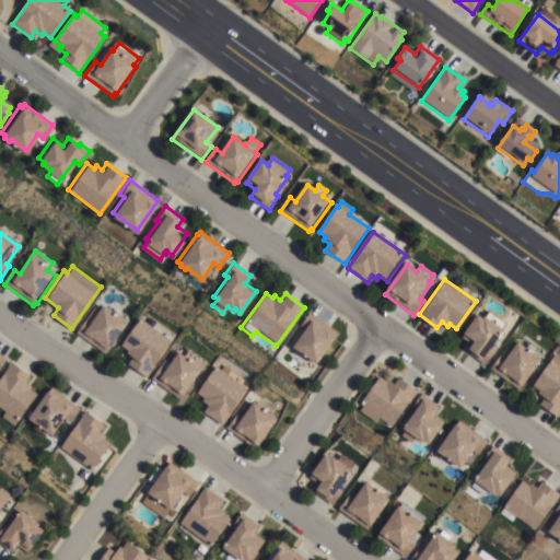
[(105,351),(76,331),(85,316),(90,319),(102,302),(127,319),(105,351)]
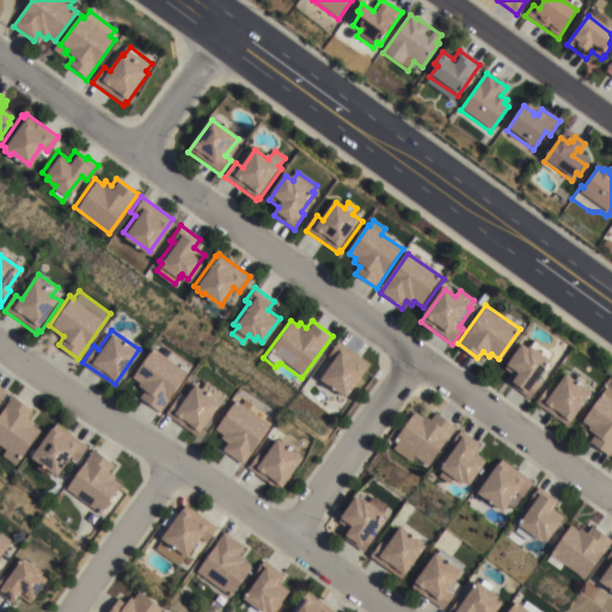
[(331,359),(326,355),(338,338),(371,361),(347,395),(343,392),(341,393),(337,391),(338,387),(320,375),(331,359)]
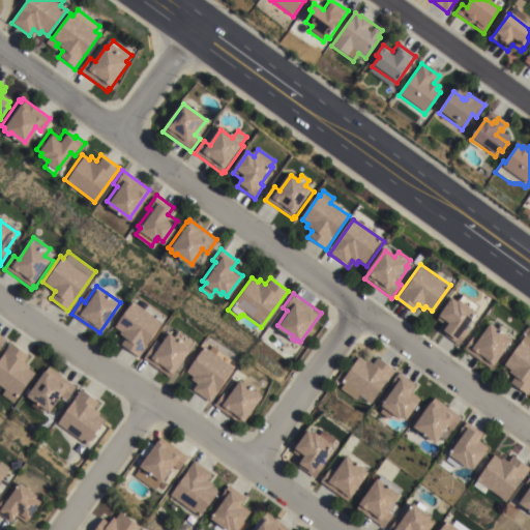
[(451,294),(457,297),(458,296),(460,297),(463,293),(479,304),(463,327),(468,330),(459,344),(442,331),(444,328),(443,326),(445,323),(437,317),(439,314),(438,313),(451,294)]
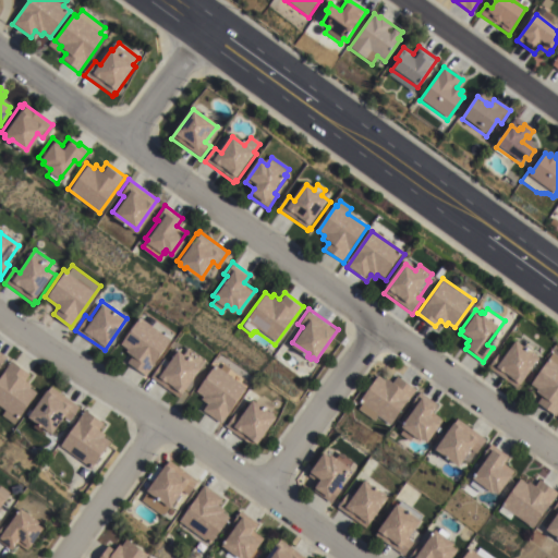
[(170,338),(145,374),(128,361),(132,353),(125,349),(126,348),(120,342),(140,315),(170,338)]
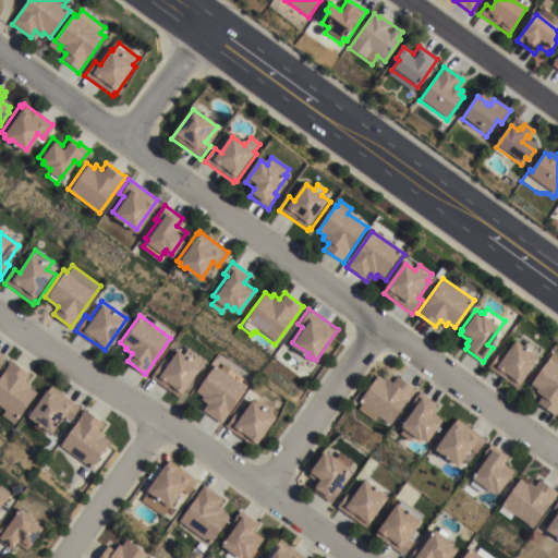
[(498,351),(502,354),(516,337),(540,354),(516,387),(487,365),(498,351)]
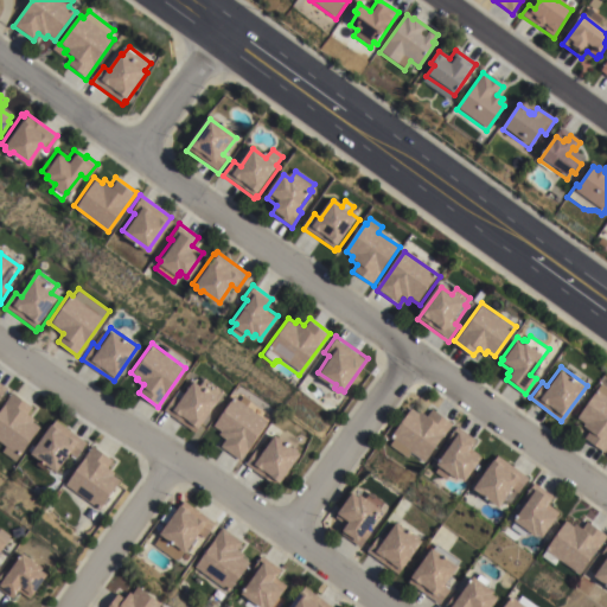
[(195,430),(164,408),(178,388),(184,391),(193,377),(197,379),(202,374),(223,389),(218,396),(219,396),(195,430)]
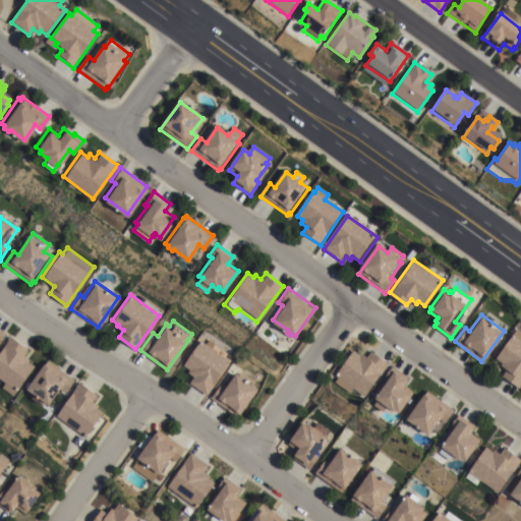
[(516,328),(520,331),(520,385),(519,388),(502,374),(507,365),(495,357),(516,328)]
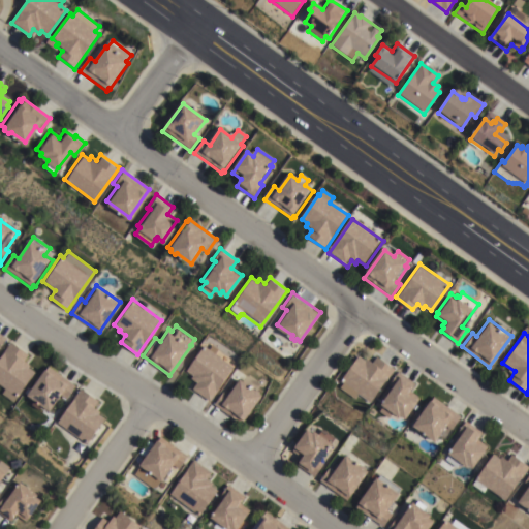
[(0,383),(0,354),(11,340),(29,353),(24,360),(30,364),(29,366),(35,371),(12,402),(1,393),(5,387),(0,383)]
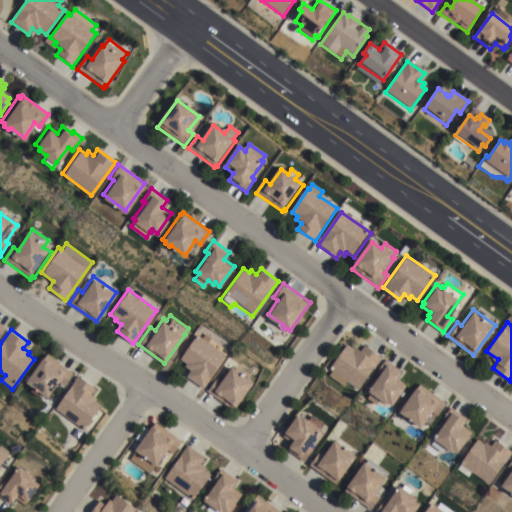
[(203,337),(206,332),(212,336),(209,341),(226,354),(203,387),(186,375),(190,369),(184,364),(186,362),(180,358),(197,333),(203,337)]
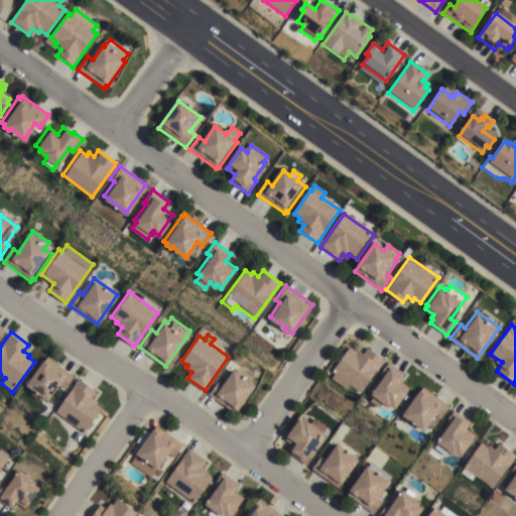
[(332,370),(348,345),(355,350),(356,348),(362,352),(366,346),(384,358),(376,370),(374,369),(361,389),(349,381),(345,387),(331,377),(334,372),(332,370)]
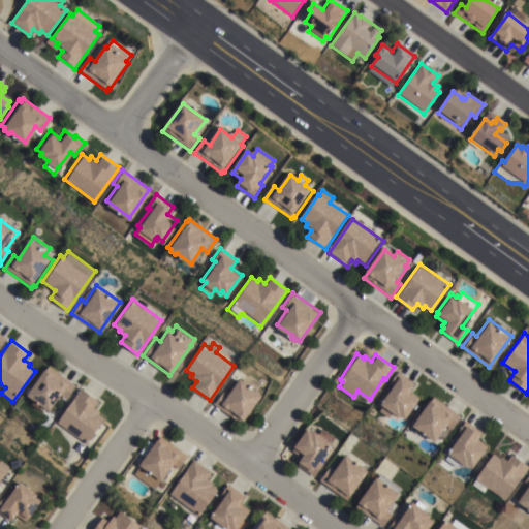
[(47,367),(49,365),(75,384),(66,398),(61,394),(50,409),(42,403),(38,409),(31,404),(34,400),(30,397),(30,396),(30,394),(28,393),(47,367)]
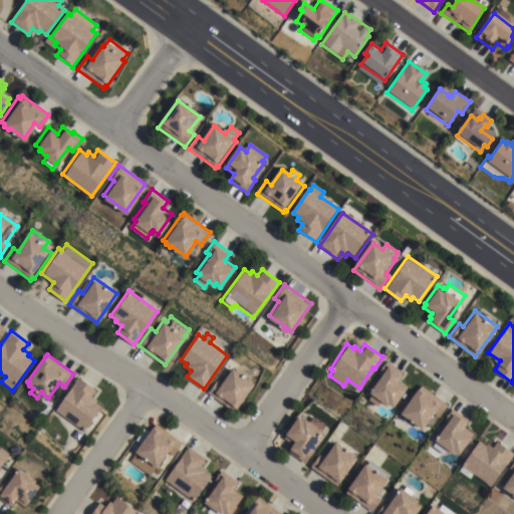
[(408,396),(398,409),(388,402),(387,404),(382,402),(378,408),(366,399),(371,393),(367,391),(379,374),(376,372),(386,359),(403,371),(398,377),(407,384),(403,392),(408,396)]
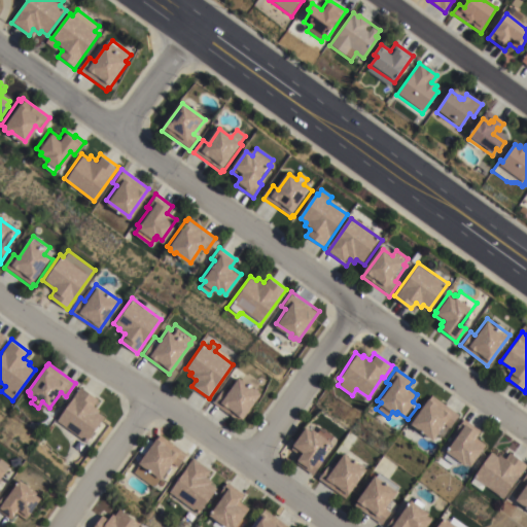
[(240,421),(213,401),(222,389),(226,392),(239,375),(261,391),(240,421)]
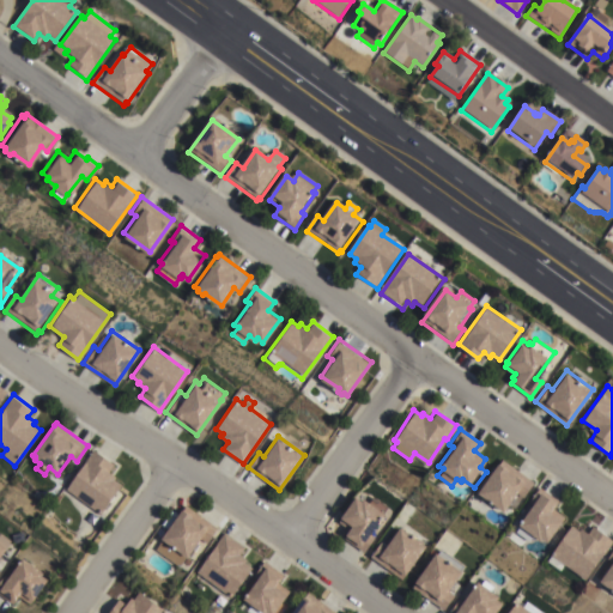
[(95,449),(115,463),(109,471),(116,475),(114,478),(122,484),(101,514),(66,489),(95,449)]
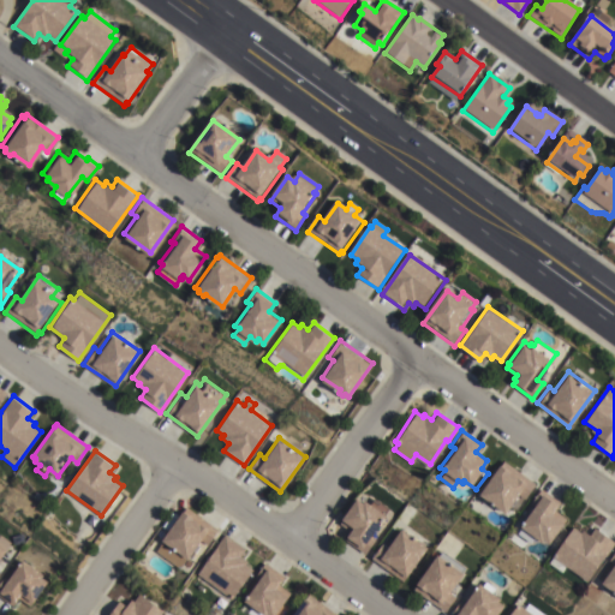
[(499,463),(500,464),(503,460),(535,482),(524,499),(517,493),(505,511),(488,500),(477,494),(499,463)]
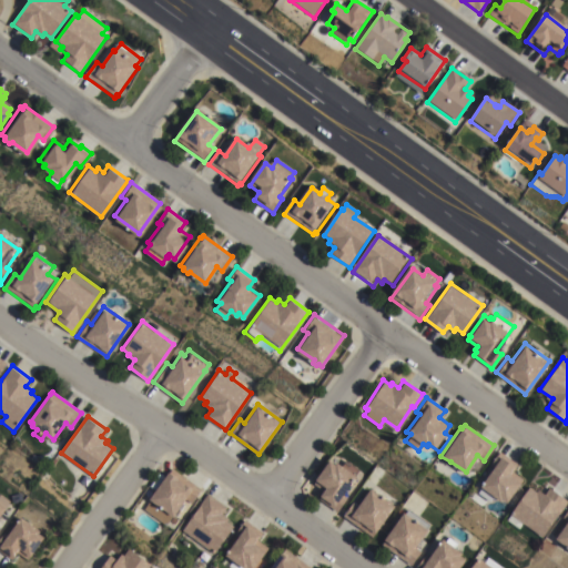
[(489,465),(499,450),(517,464),(511,470),(523,478),(505,503),(494,495),(489,500),(477,492),(482,486),(479,485),(493,467),(489,465)]
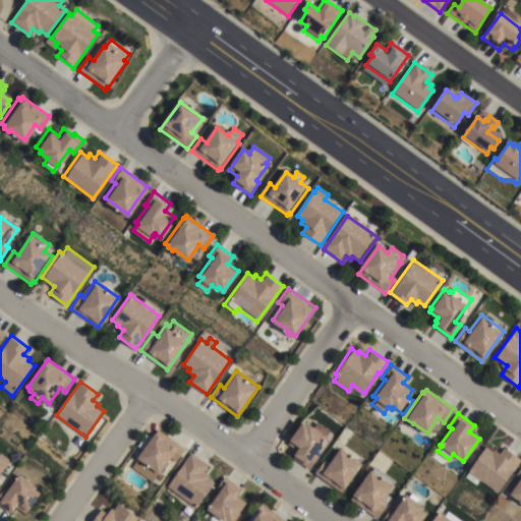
[(305,423),(307,421),(326,435),(312,453),(317,456),(308,468),(290,456),(295,449),(287,443),(302,421),(305,423)]
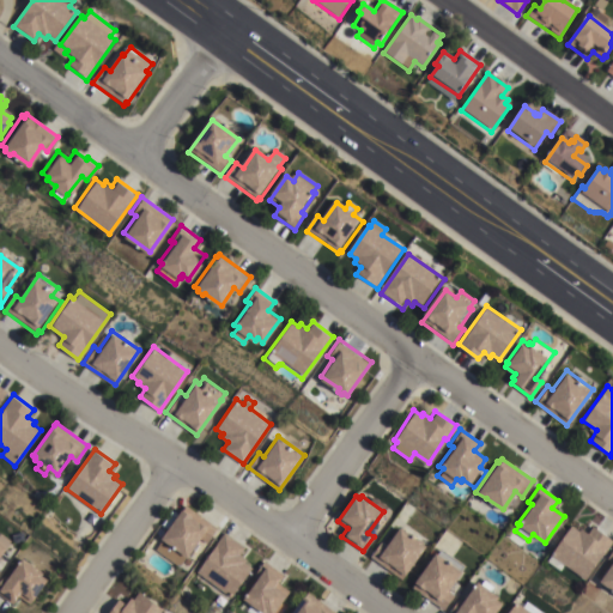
[(161,536),(182,507),(183,508),(186,504),(195,511),(196,510),(201,514),(200,515),(217,527),(206,541),(200,538),(180,566),(155,548),(163,538),(161,536)]
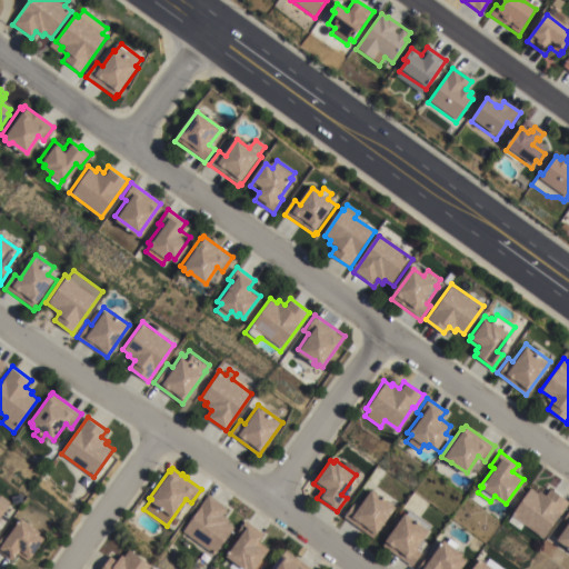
[(371,537),(341,515),(346,508),(347,508),(352,501),(357,506),(370,487),(395,505),(371,537)]
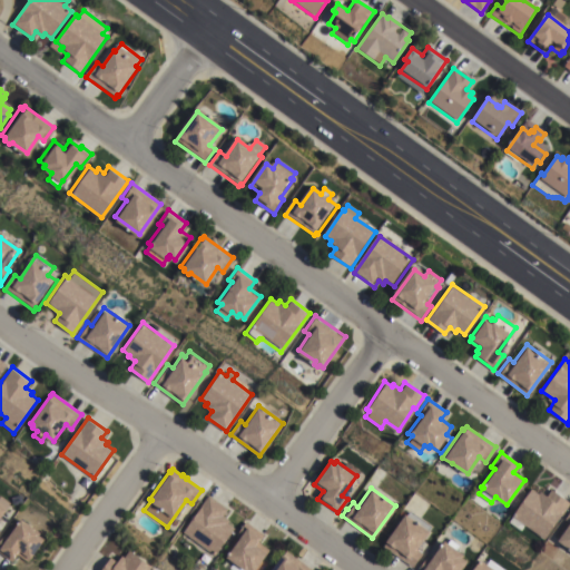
[(520,530),(508,521),(512,514),(511,514),(531,488),(538,493),(539,490),(547,495),(552,488),(569,502),(542,538),(524,523),(520,530)]
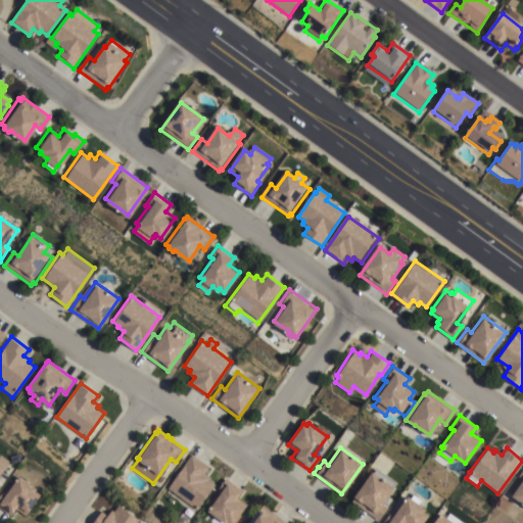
[(19,453),(22,460),(13,463),(10,456),(19,453)]
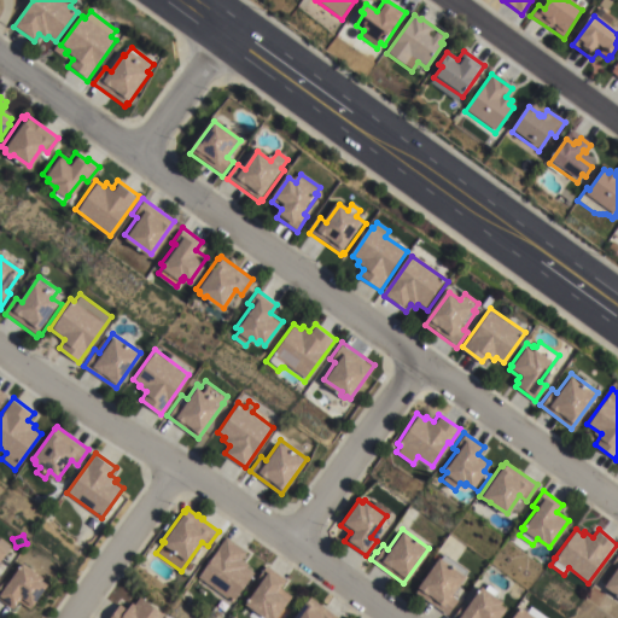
[(226,536),(246,551),(242,558),(248,563),(246,566),(254,571),(232,601),(198,576),(226,536)]
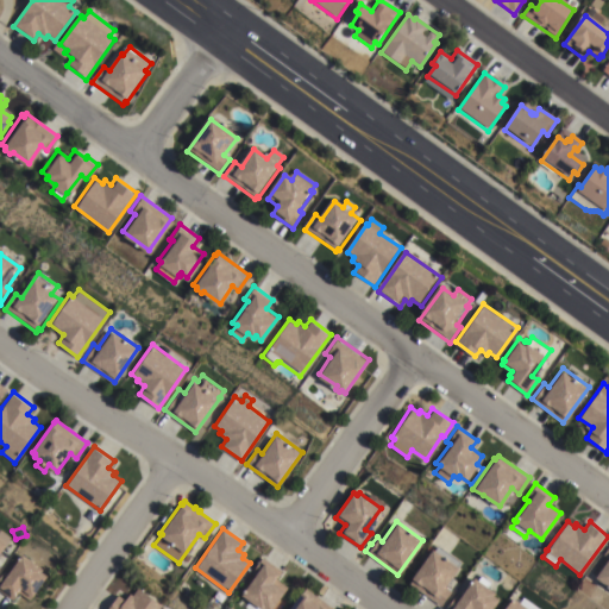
[(0,531),(1,529),(12,538),(0,554),(0,531)]
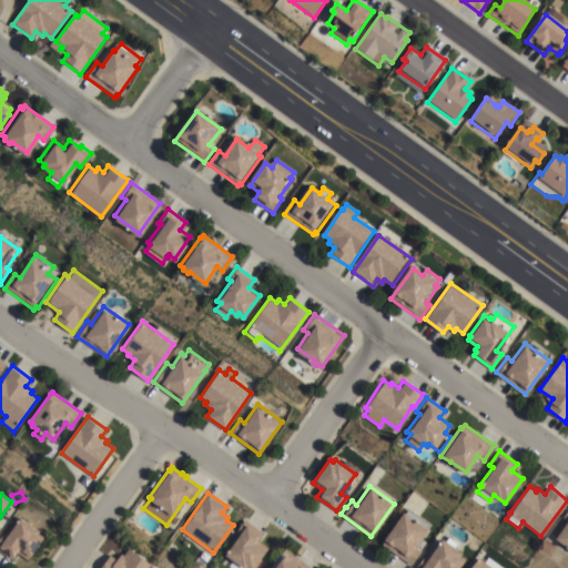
[(561,516),(567,507),(567,546),(555,537),(567,520),(561,516)]
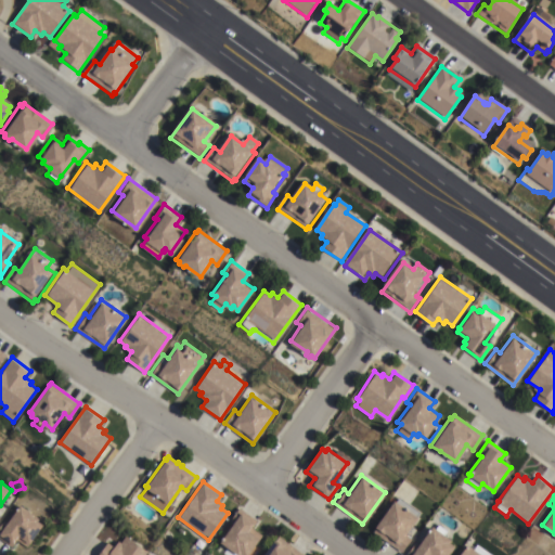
[(417,516),(404,533),(411,538),(405,544),(400,540),(398,543),(374,526),(394,499),(417,516)]
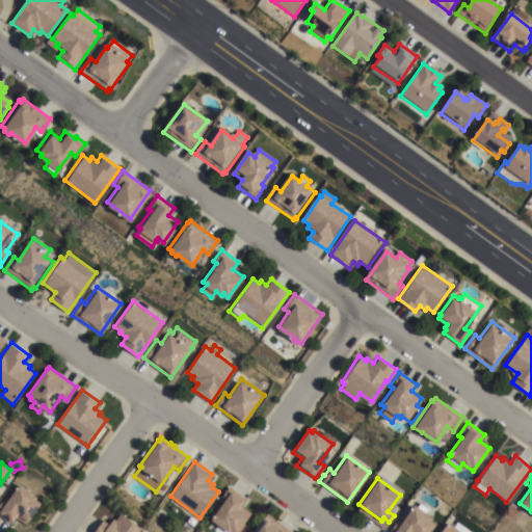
[(38,496),(37,498),(43,502),(27,524),(17,516),(11,524),(0,514),(0,503),(4,498),(7,501),(21,482),(38,496)]
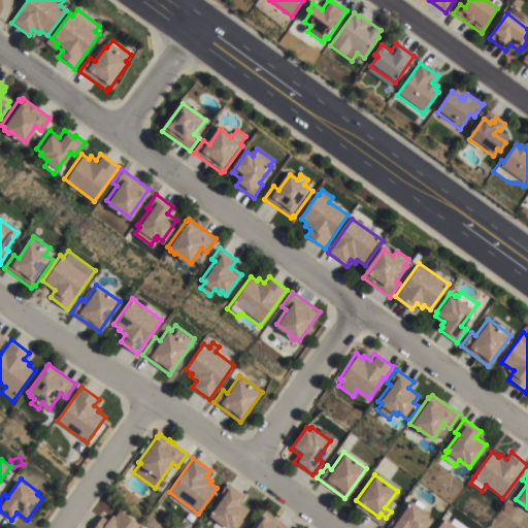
[(221,498),(218,495),(227,482),(244,495),(240,502),(249,508),(234,527),(232,527),(229,525),(228,527),(227,527),(226,527),(215,527),(212,526),(217,520),(209,515),(221,498)]
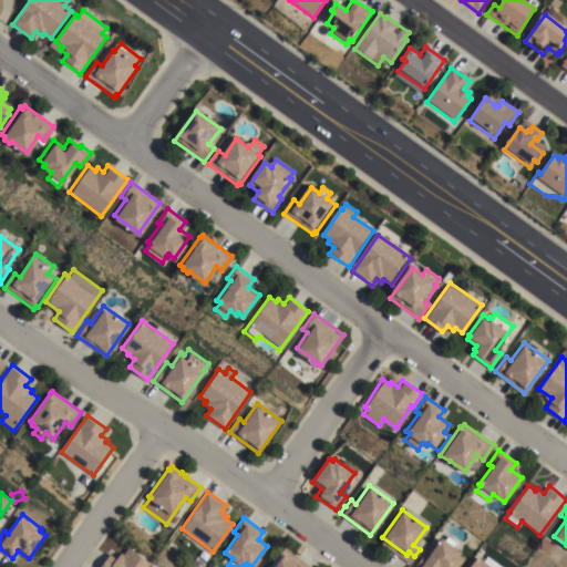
[(444,539),(447,535),(456,542),(454,545),(461,550),(459,553),(464,557),(456,566),(414,566),(424,553),(428,555),(441,536),(444,539)]
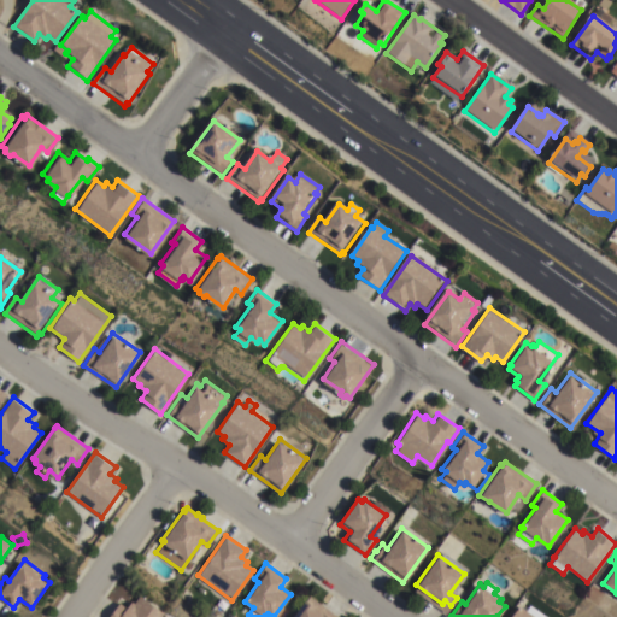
[(109,616),(119,603),(127,607),(131,600),(134,601),(139,594),(170,616),(109,616)]
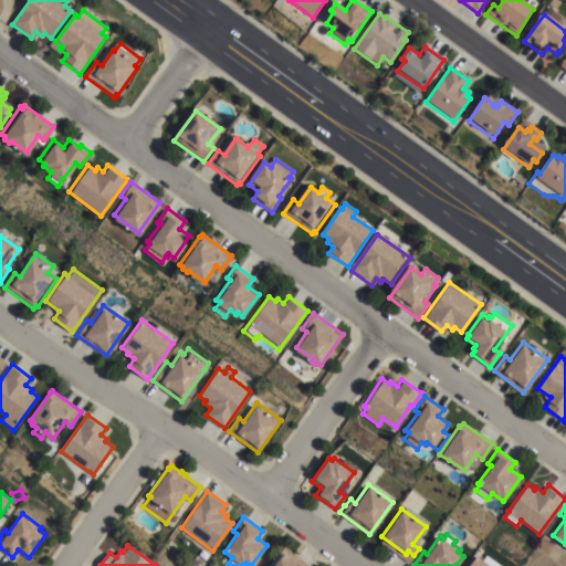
[(268,565),(281,548),(282,549),(284,546),(311,565),(268,565)]
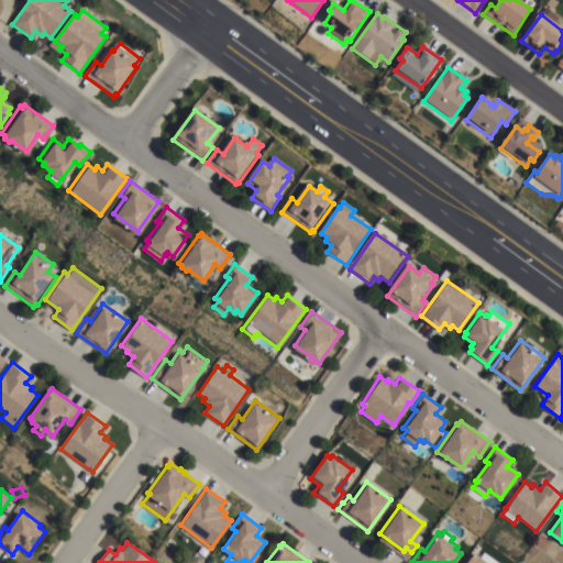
[(464,562),(473,552),(479,556),(483,551),(499,562),(464,562)]
